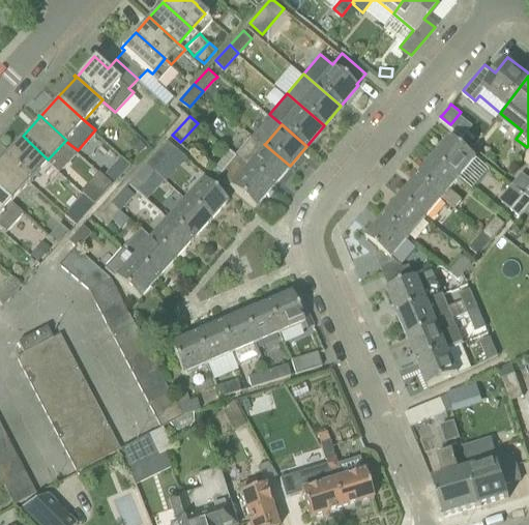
[(235,154),(272,185),(290,166),(264,144),(265,144),(253,134),(235,154)]
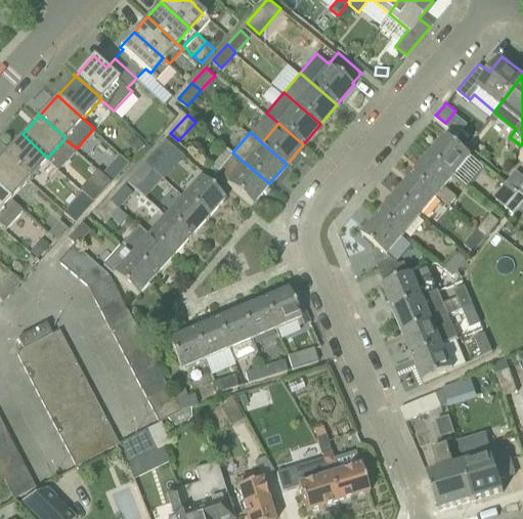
[(473,154),(447,132),(431,153),(455,173),(473,154)]
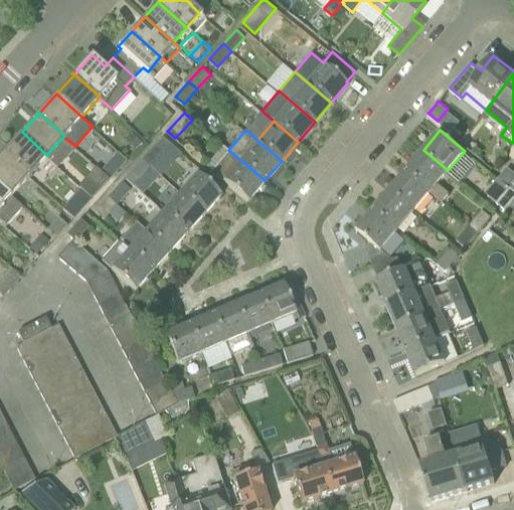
[(126,138),(136,148),(143,140),(132,131),(126,138)]
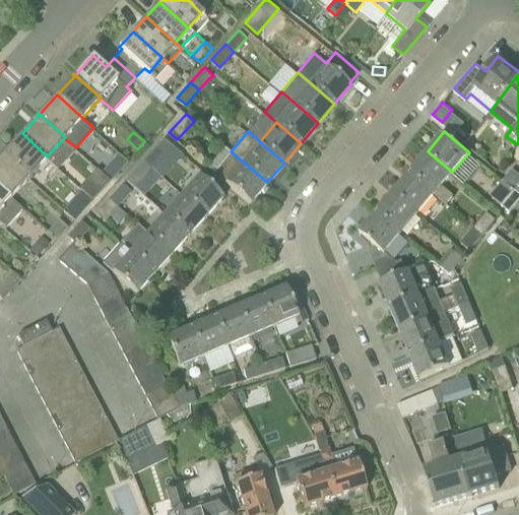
[(29,176),(47,156),(22,133),(5,153),(29,176)]
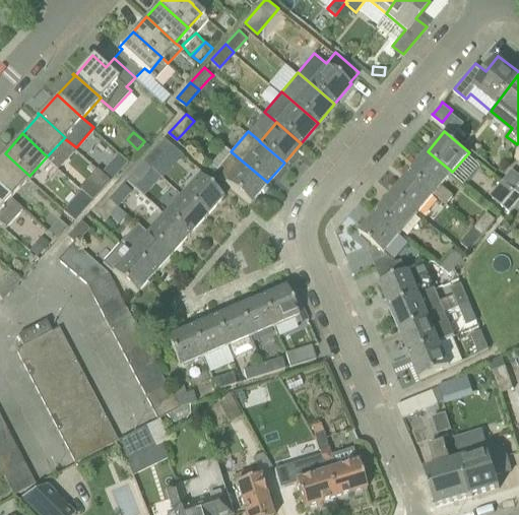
[(144,158),(152,167),(173,143),(165,136),(144,158)]
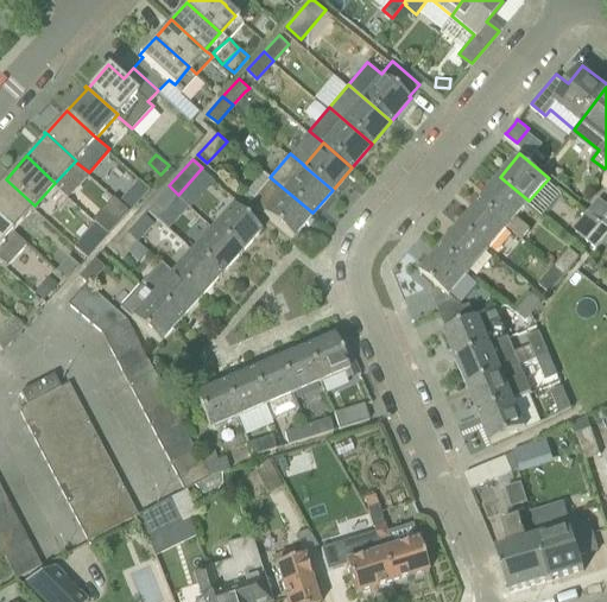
[(313,213),(270,177),(263,171),(244,194),(293,236),(313,213)]
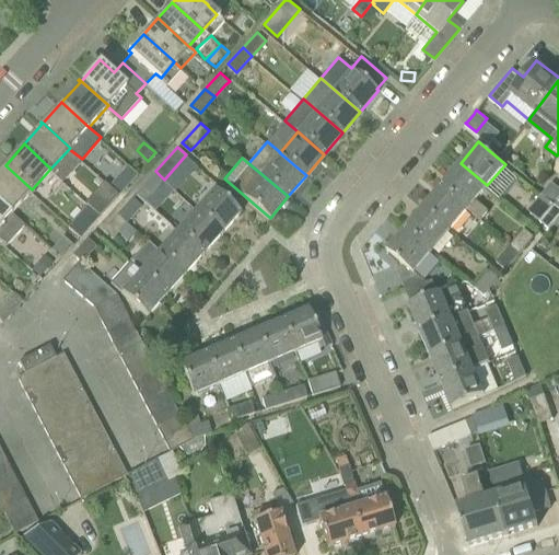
[(0,199),(12,211),(32,189),(6,165),(4,165),(2,163),(2,164),(3,166),(0,170),(0,199)]
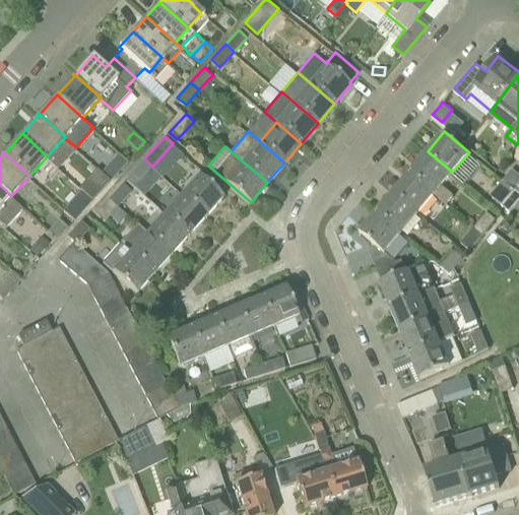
[(454,193),(443,183),(452,172),(428,151),(410,171),(436,192),(448,201),(454,193)]
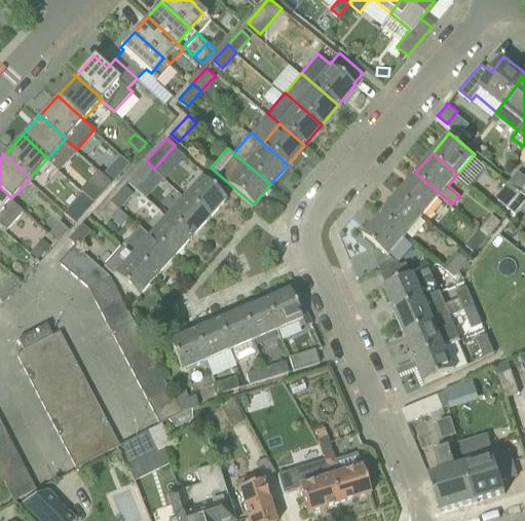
[(115,159),(123,166),(128,161),(120,154),(115,159)]
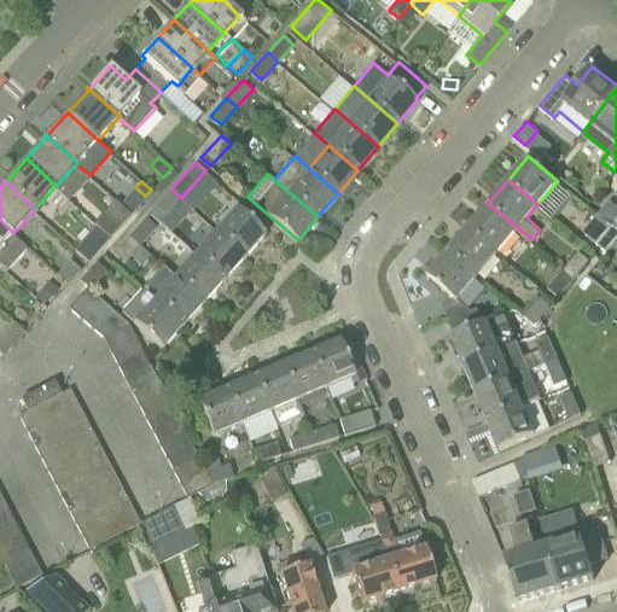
[(181,198),(172,188),(156,207),(166,215),(181,198)]
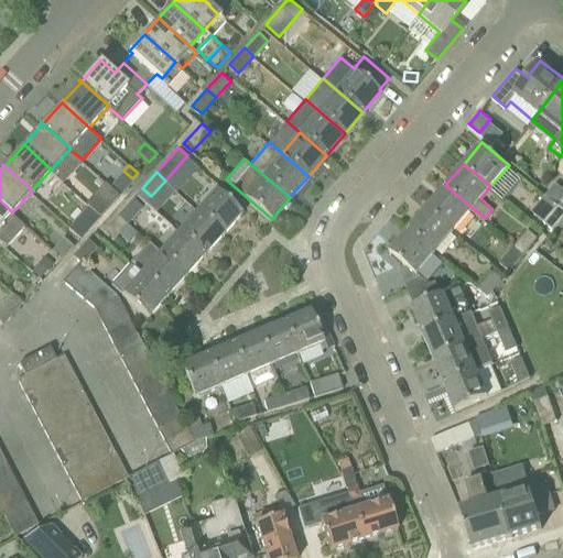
[(86,203),(88,205),(99,215),(119,194),(105,181),(86,203)]
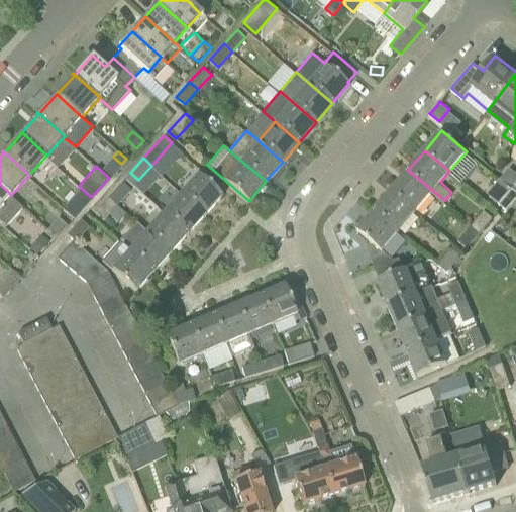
[(515,170),(510,166),(503,175),(509,180),(515,172),(515,170)]
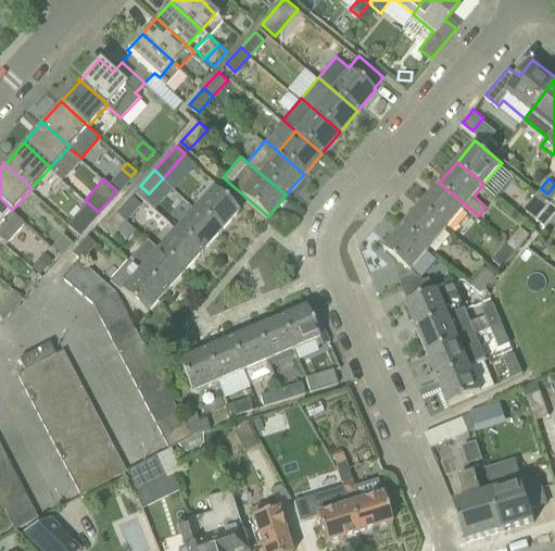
[(421,203),(449,227),(466,205),(439,183),(421,203)]
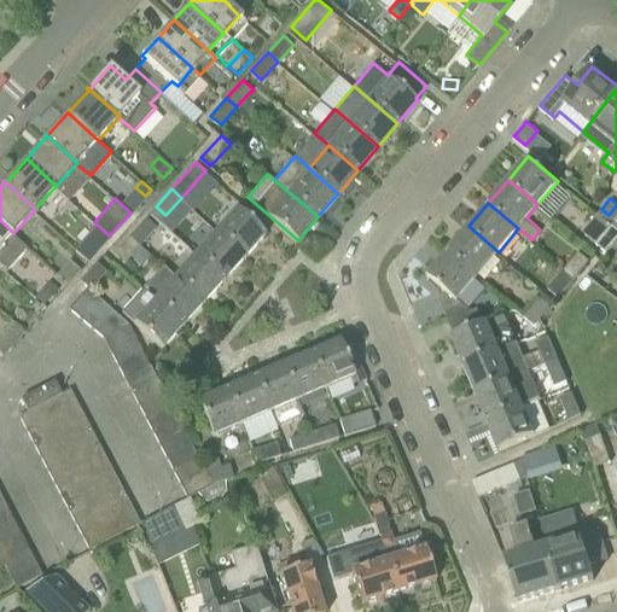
[(267,232),(238,207),(216,229),(245,256),(267,232)]
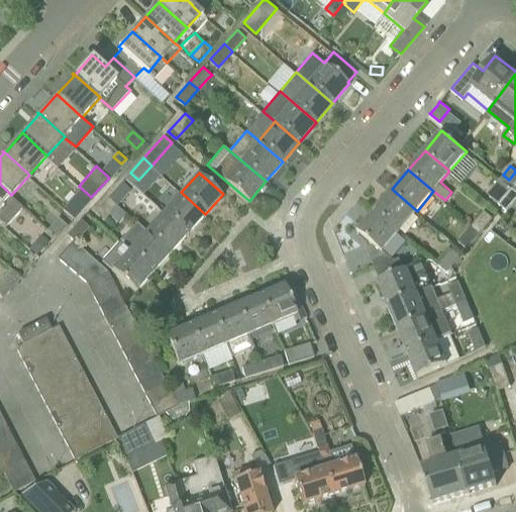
[(508,209),(515,198),(515,189),(513,187),(512,188),(501,178),(489,192),(508,209)]
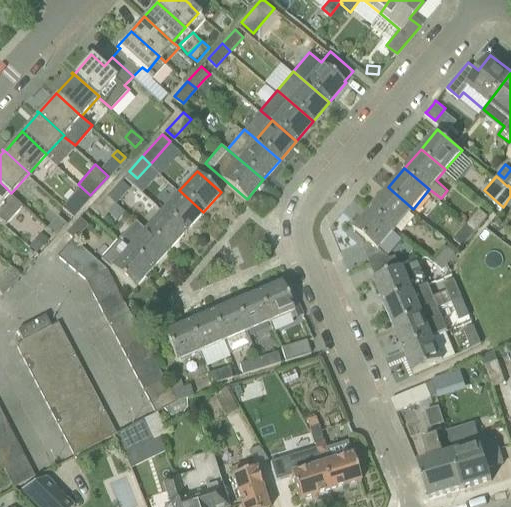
[(108,194),(116,201),(130,186),(122,179),(108,194)]
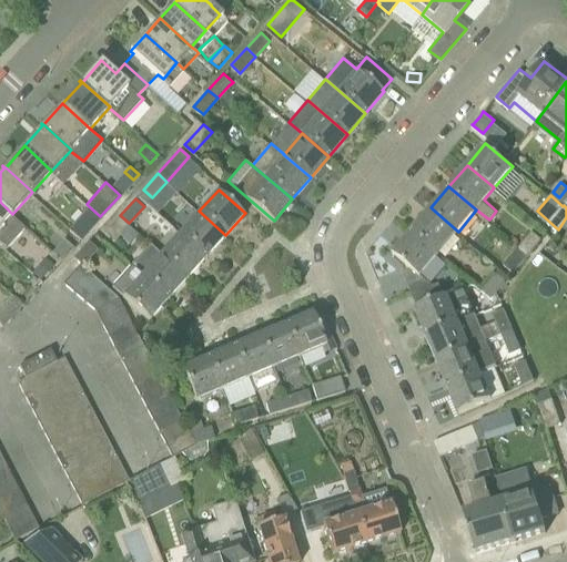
[(26,225),(12,214),(0,202),(0,241),(6,247),(26,225)]
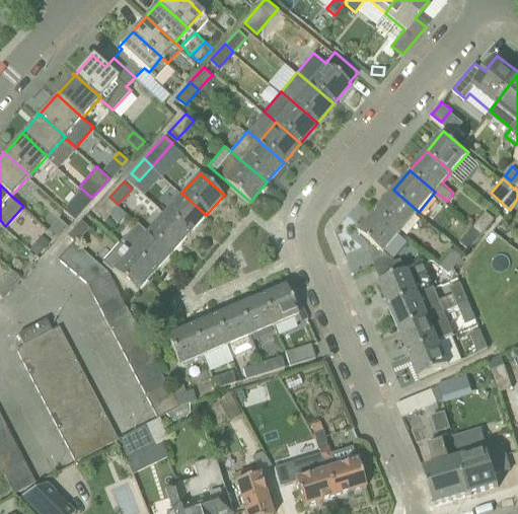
[(401,231),(419,212),(393,190),(376,210),(401,231)]
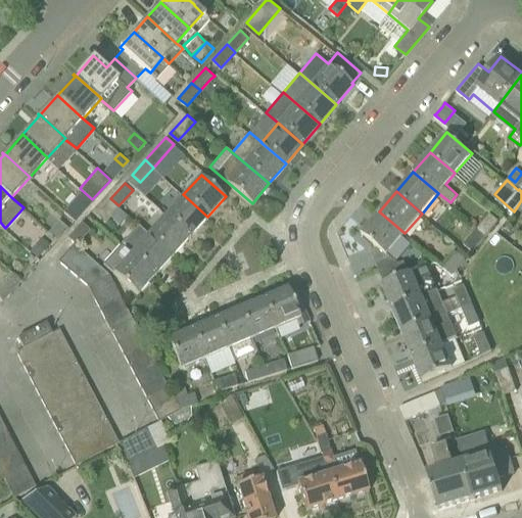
[(183,194),(178,200),(167,214),(190,235),(207,217),(183,194)]
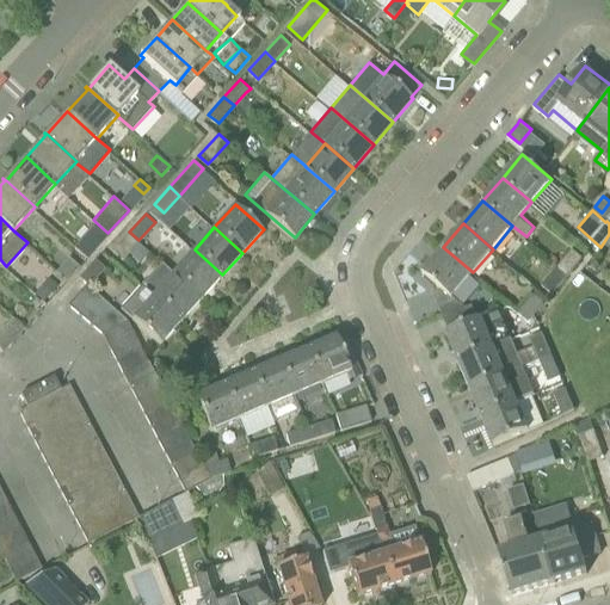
[(139,240),(129,232),(114,248),(123,257),(139,240)]
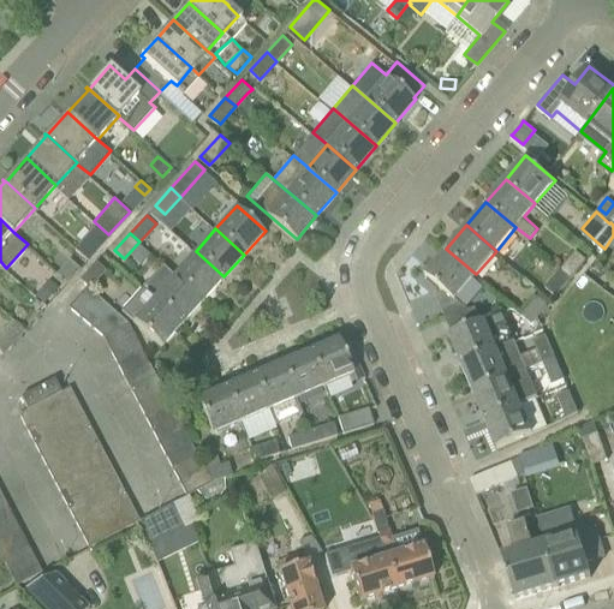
[(469,308),(457,297),(476,274),(446,249),(427,272),(445,287),(439,296),(447,317),(469,308)]
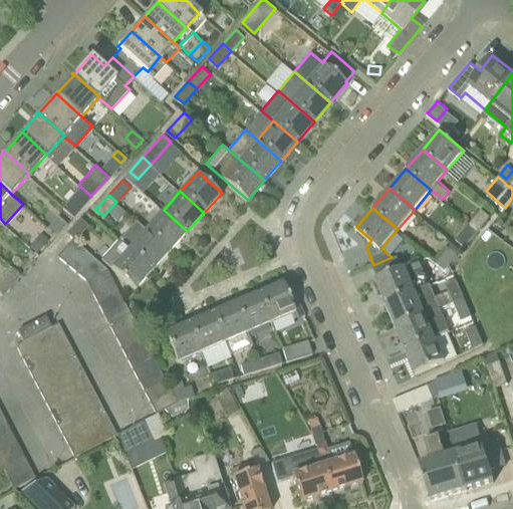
[(470,222),(478,229),(490,214),(482,208),(470,222)]
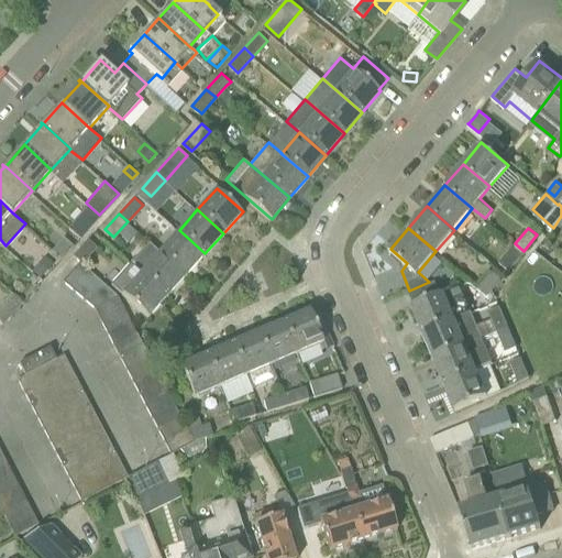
[(186,274),(205,253),(179,230),(161,251),(186,274)]
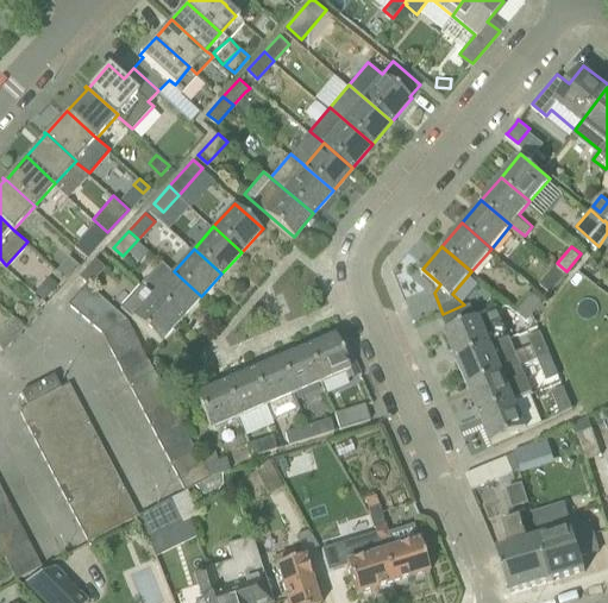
[(58,270),(67,278),(80,264),(71,256),(58,270)]
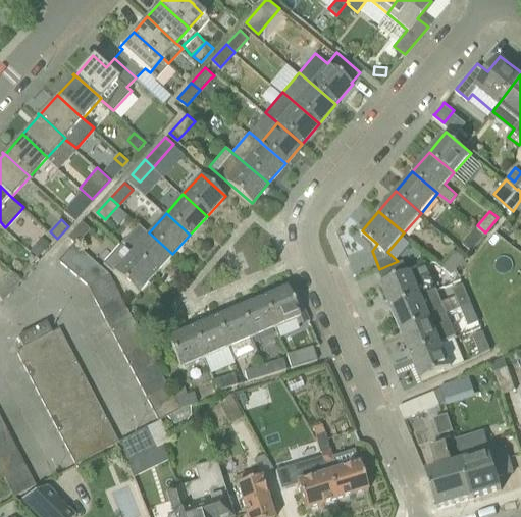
[(82,219),(68,235),(74,241),(89,225),(82,219)]
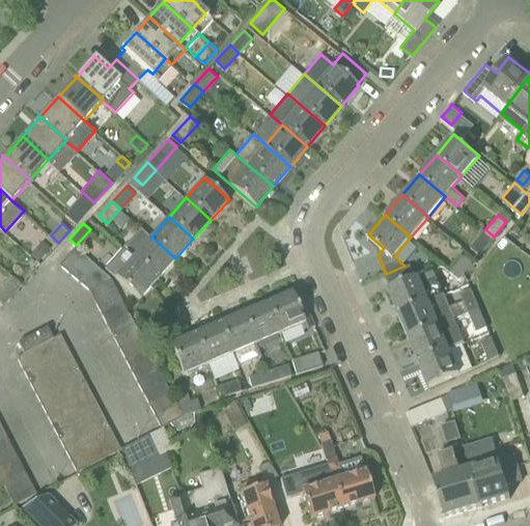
[(123,247),(158,278),(175,258),(151,237),(141,226),(123,247)]
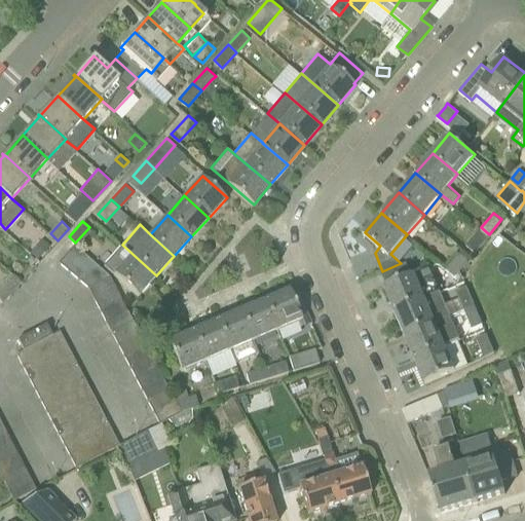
[(477,250),(489,234),(481,227),(469,244),(477,250)]
